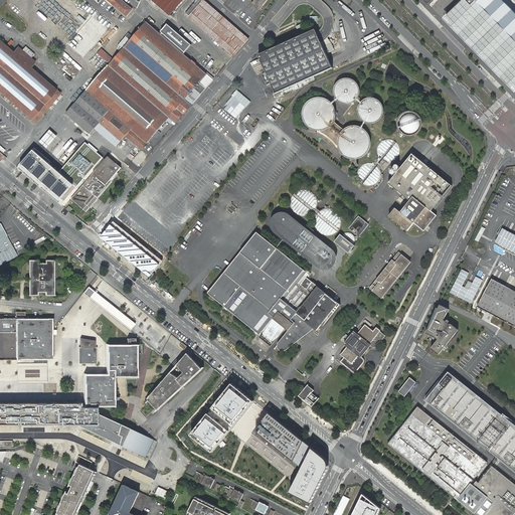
[(107,0),(126,16),(132,9),(123,1),(121,0),(107,0)]
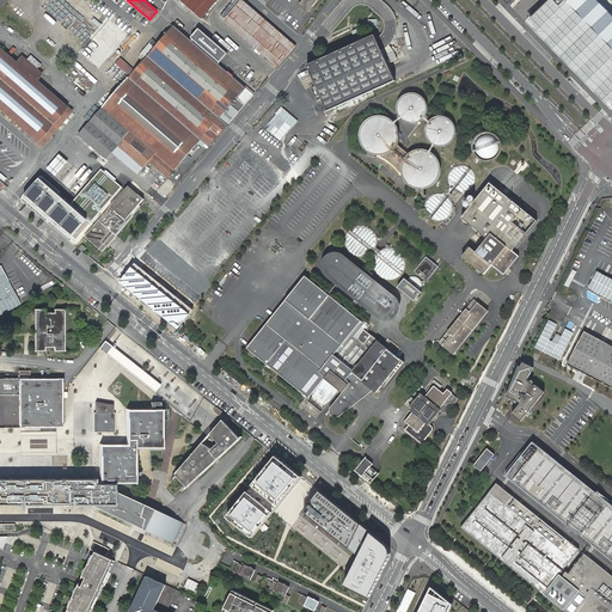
[(177,0),(176,2),(199,23),(218,0),(177,0)]
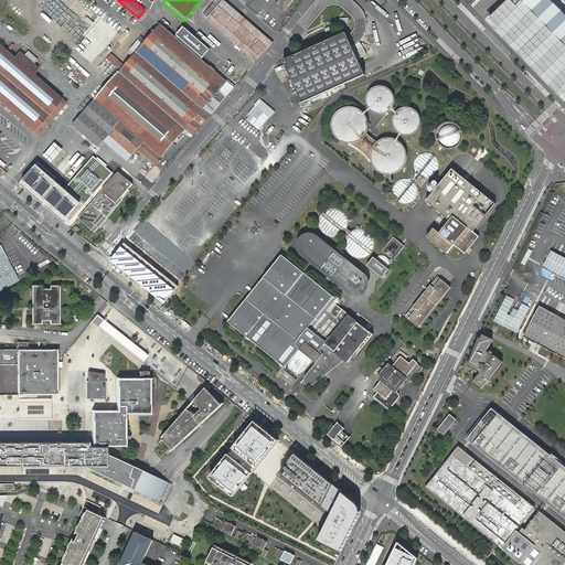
[(274,43),(223,0),(222,0),(222,1),(220,0),(216,0),(204,14),(208,18),(206,19),(256,62),(274,43)]
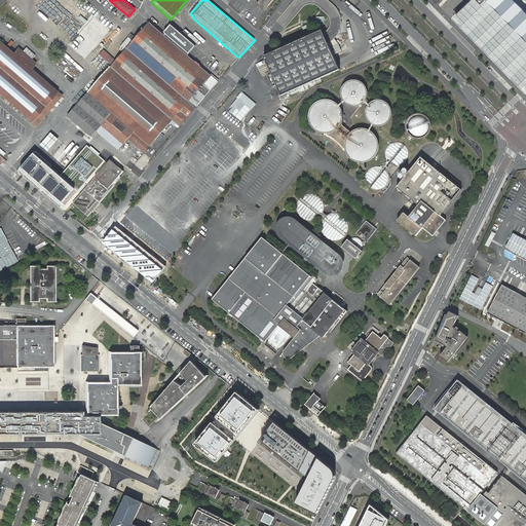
[(471,0),(455,16),(525,88),(525,12),(514,0),(471,0)]
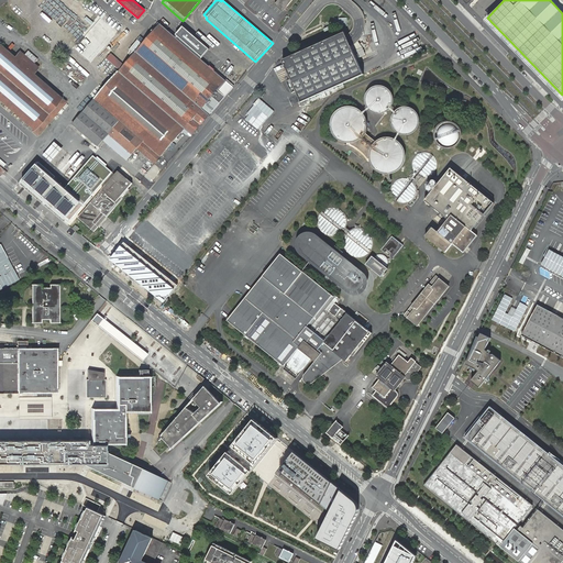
[(116,26),(127,13),(113,3),(102,17),(116,26)]
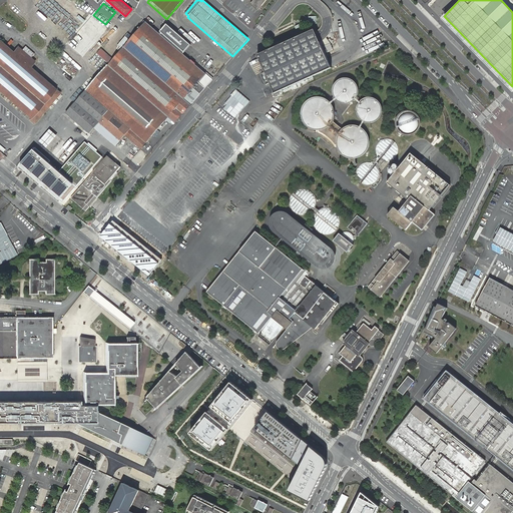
[(294,13),(294,22),(318,21),(318,16),(310,16),(310,12),(303,12),(303,13),(294,13)]
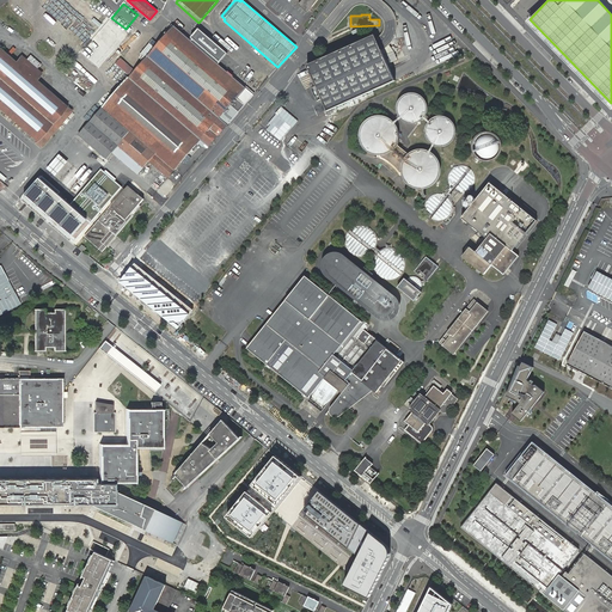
[(166,36),(134,73),(130,77),(135,81),(134,83),(201,140),(209,147),(228,126),(227,124),(254,95),(175,26),(166,36)]
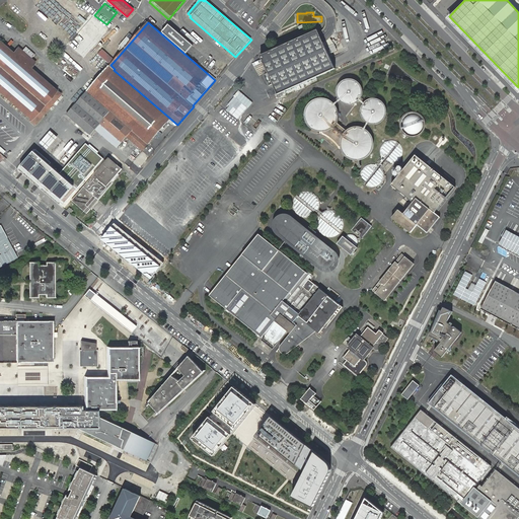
[(298,32),(308,28),(306,23),(299,26),(298,24),(295,25),(298,32)]
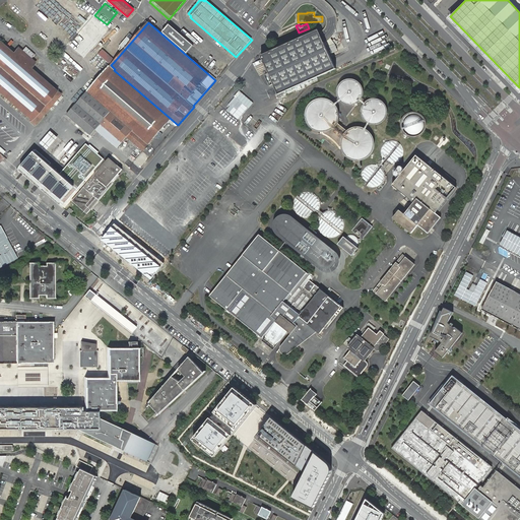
[(114,26),(96,51),(101,53),(118,28),(114,26)]
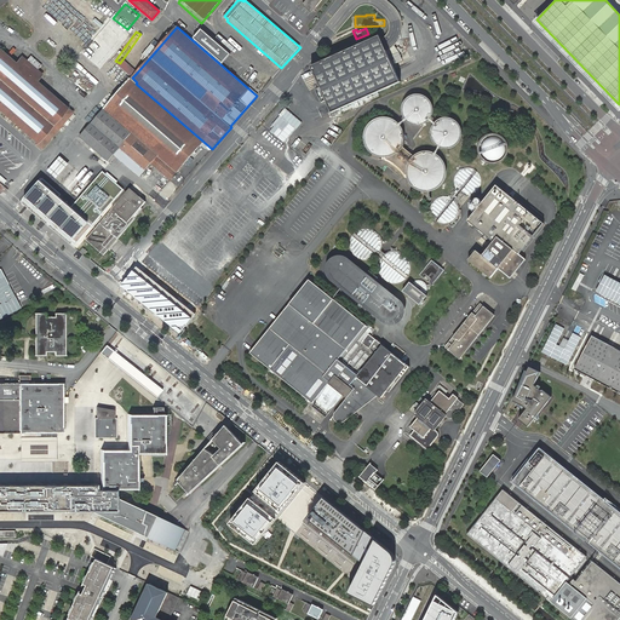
[(311,67),(332,113),(401,82),(386,51),(395,45),(400,36),(396,35),(389,32),(386,35),(384,38),(382,39),(380,36),(311,67)]
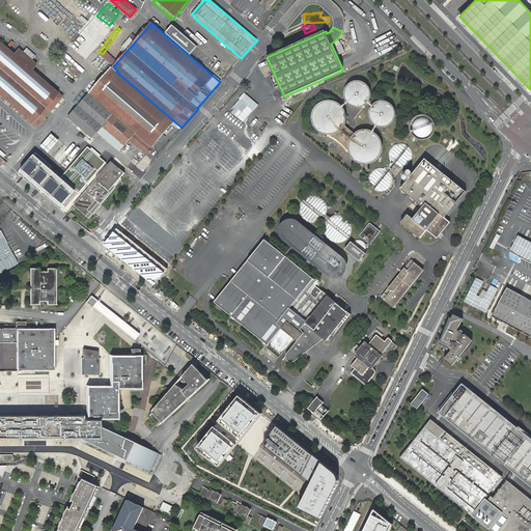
[(31,122),(35,127),(46,115),(61,96),(31,70),(36,64),(32,60),(35,56),(26,49),(23,53),(19,49),(14,55),(0,43),(0,93),(32,121),(31,122)]
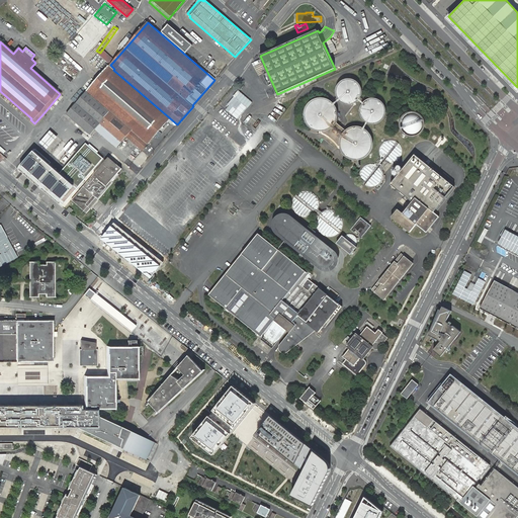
[(114,69),(110,65),(102,74),(88,91),(68,114),(90,135),(95,128),(100,123),(121,142),(126,136),(132,130),(148,143),(148,144),(170,118),(113,70),(114,69)]
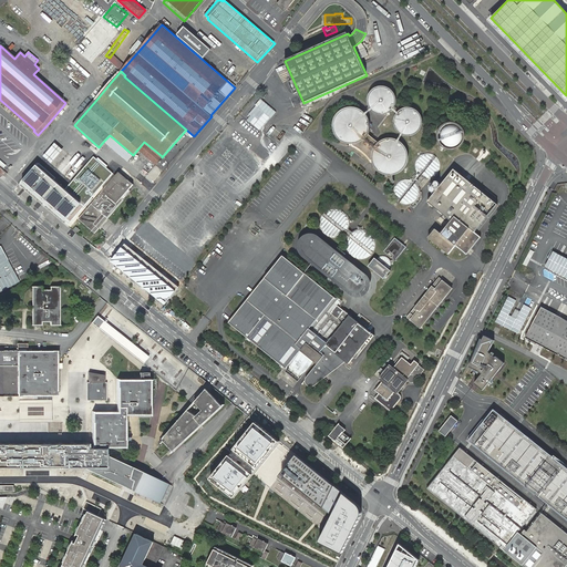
[(378,85),(374,88),(370,91),(368,94),(368,99),(368,104),(370,107),(373,111),(377,113),(382,114),(387,113),(391,111),(394,107),(397,103),(397,98),(395,93),(392,89),(388,86),(382,85),(378,85)]
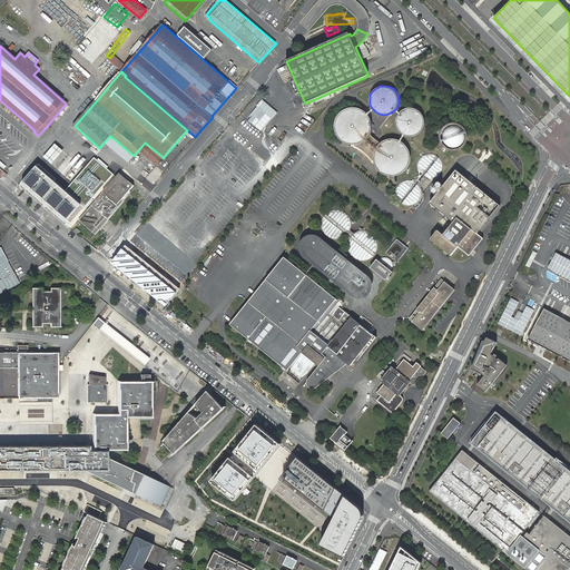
[(346,109),(344,110),(342,111),(341,112),(340,115),(338,116),(337,118),(336,120),(335,123),(335,125),(335,127),(335,128),(335,130),(336,133),(337,135),(338,137),(340,138),(341,140),(343,141),(344,143),(346,144),(349,145),(351,145),(353,145),(356,145),(359,145),(361,144),(363,143),(365,141),(366,140),(369,139),(370,137),(371,136),(372,134),(372,131),(373,129),(373,127),(373,125),(373,123),(372,120),(372,119),(371,117),(370,115),(367,114),(366,111),(364,110),(363,109),(361,108),(359,108),(356,108),(354,107),(352,107),(350,108),(349,108),(346,109)]
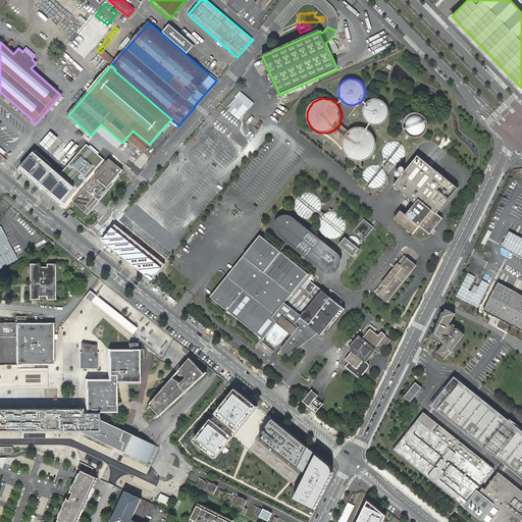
[(378,99),(375,99),(372,99),(369,100),(367,102),(365,104),(364,107),(363,110),(363,113),(364,116),(365,118),(367,121),(369,123),(372,124),(374,125),(377,125),(380,124),(383,123),(385,121),(387,119),(388,116),(389,113),(389,110),(388,108),(387,105),(386,103),(383,101),(381,99),(378,99)]
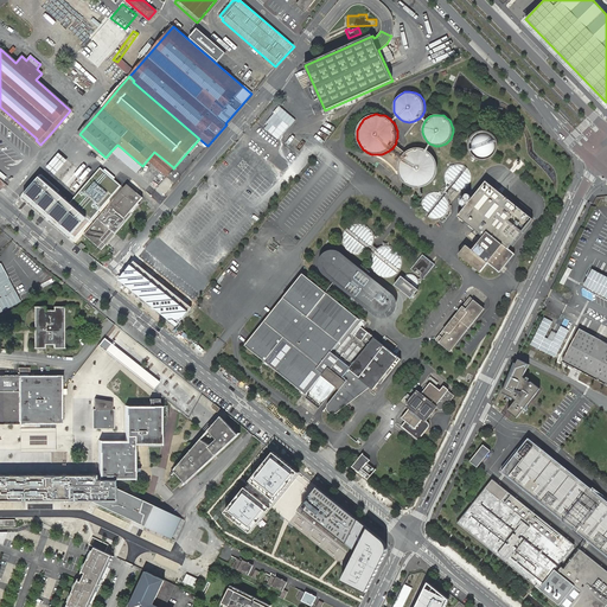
[(475,134),(473,135),(472,138),(471,139),(471,141),(470,142),(470,145),(470,146),(470,148),(471,151),(471,152),(472,153),(473,155),(475,157),(477,158),(478,159),(480,159),(483,159),(484,159),(486,159),(487,159),(490,158),(491,158),(493,157),(494,154),(496,153),(497,151),(498,148),(498,147),(498,145),(498,142),(497,140),(496,139),(494,136),(493,135),(492,134),(490,133),(487,132),(485,132),(484,132),(481,132),(479,132),(477,133),(475,134)]
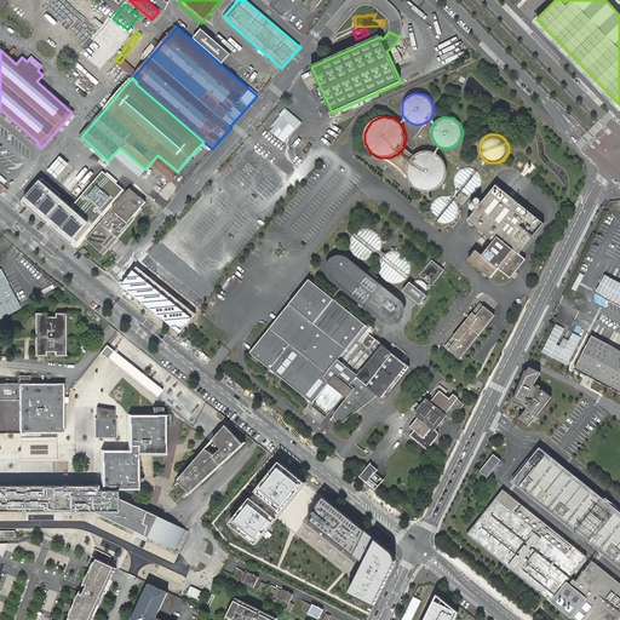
[(406,178),(407,177),(406,174),(406,171),(407,166),(409,162),(409,161),(411,160),(412,159),(412,158),(413,156),(414,156),(415,155),(417,154),(418,154),(417,151),(414,154),(408,148),(407,150),(402,145),(401,148),(399,151),(395,154),(390,158),(388,158),(386,158),(384,158),(383,159),(385,160),(390,162),(388,166),(397,174),(400,171),(403,173),(406,178)]
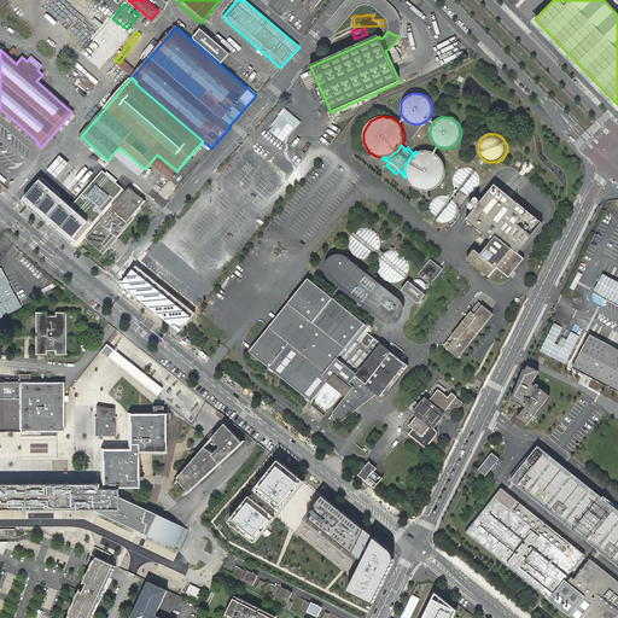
[(139,176),(145,169),(120,147),(114,153),(139,176)]
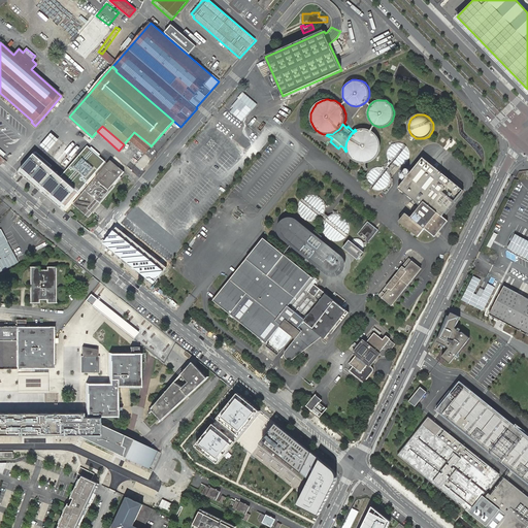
[(380,137),(378,136),(377,134),(376,133),(374,132),(373,131),(372,130),(370,130),(369,129),(367,129),(365,129),(364,129),(362,129),(361,129),(359,129),(357,130),(356,131),(355,131),(354,132),(353,133),(352,133),(351,134),(351,135),(350,136),(349,137),(349,138),(348,139),(348,141),(347,143),(347,144),(347,146),(347,147),(347,150),(348,152),(348,153),(349,155),(350,156),(351,157),(352,158),(353,160),(354,161),(356,161),(357,162),(359,163),(360,163),(362,163),(364,163),(365,163),(367,163),(368,163),(370,162),(372,162),(373,161),(374,160),(376,159),(377,158),(378,156),(380,155),(380,154),(381,152),(381,151),(382,149),(382,146),(382,145),(382,143),(381,142),(381,140),(380,139),(380,137)]
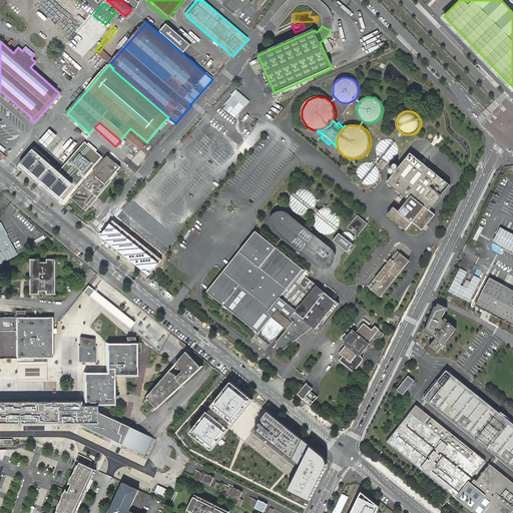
[(140,147),(146,141),(130,128),(125,134),(140,147)]
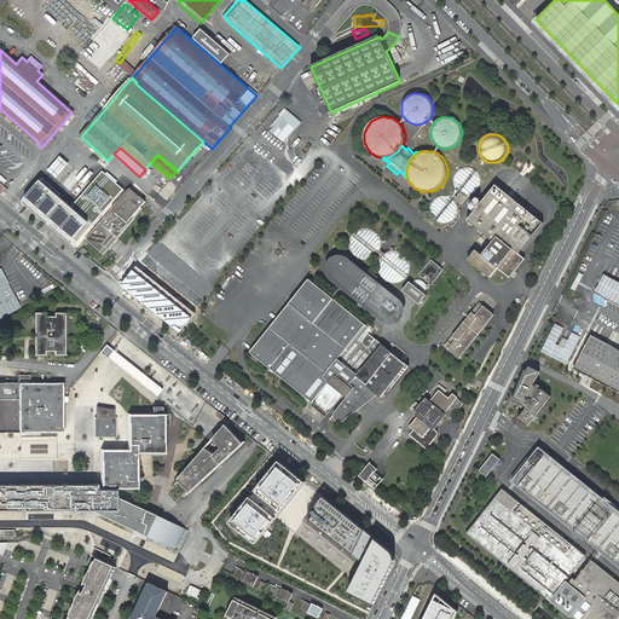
[(48,172),(58,179),(69,162),(59,156),(48,172)]
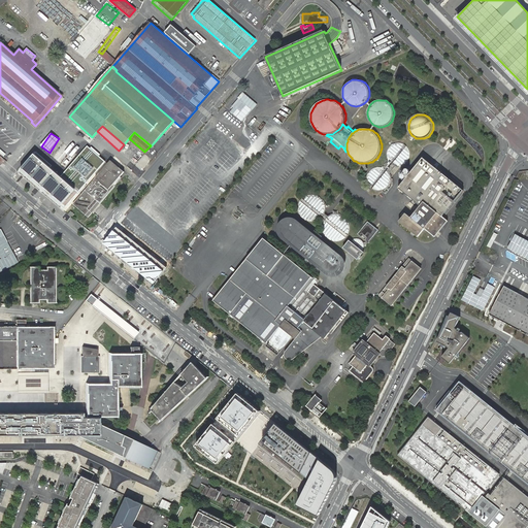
[(105,161),(87,145),(60,176),(32,153),(19,168),(65,206),(105,161)]
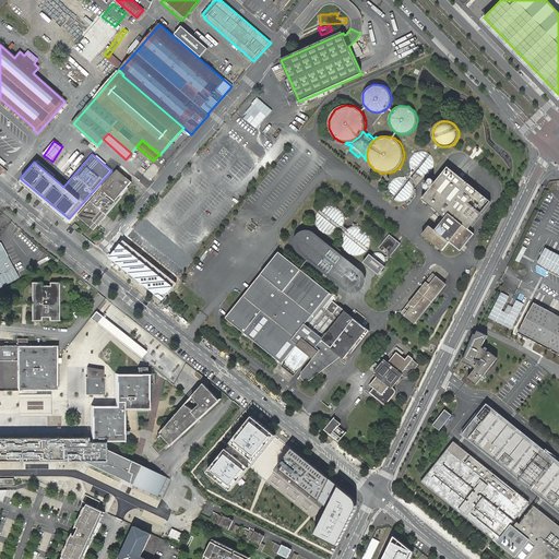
[(149,183),(161,169),(154,163),(142,177),(149,183)]
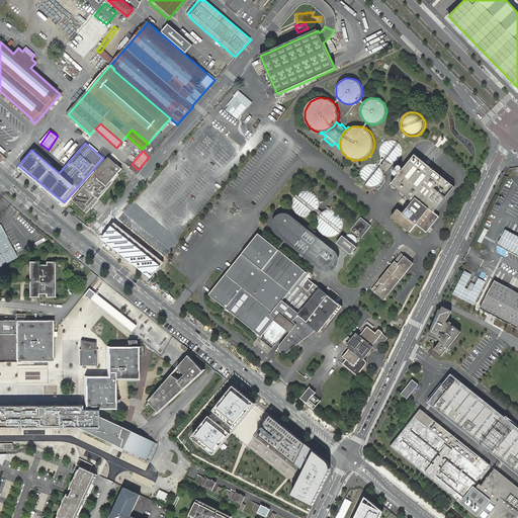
[(413,202),(416,197),(434,212),(454,186),(415,155),(391,184),(413,202)]
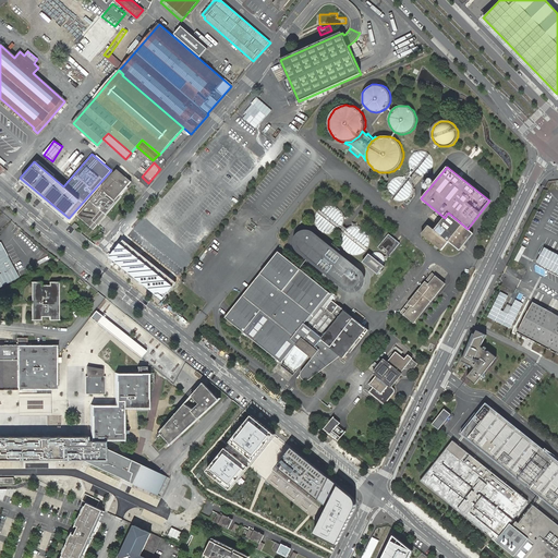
[(77,216),(94,230),(97,225),(93,220),(100,210),(106,215),(121,197),(120,195),(131,182),(117,169),(100,187),(77,216)]
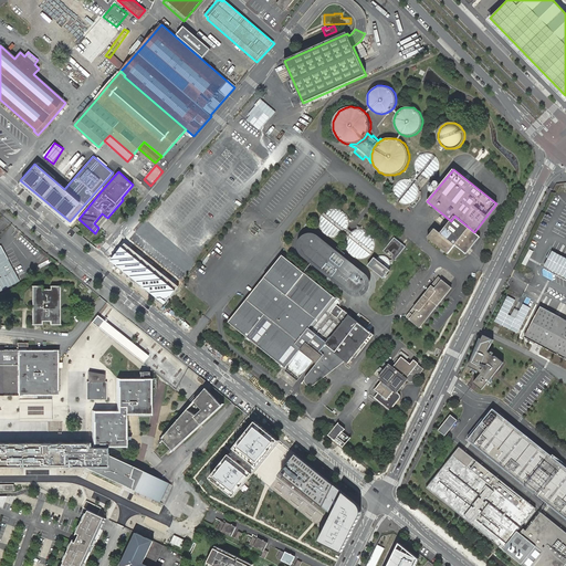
[(334,205),(317,222),(335,240),(346,229),(352,222),(334,205)]
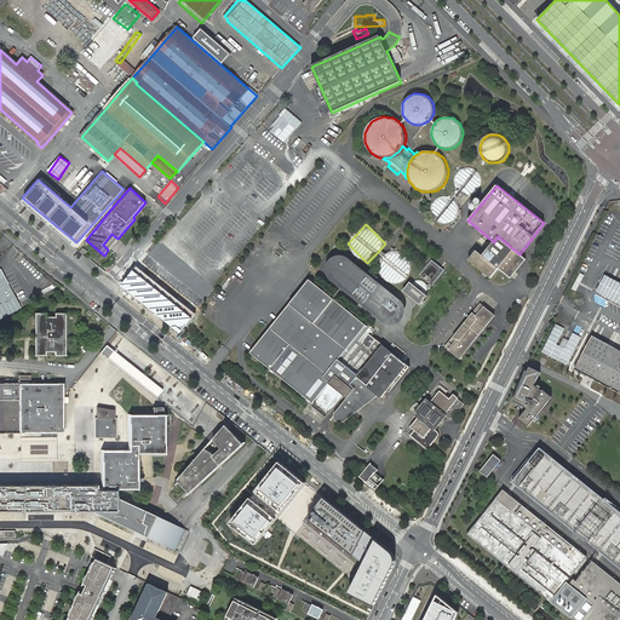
[(483,273),(487,275),(491,279),(499,269),(510,279),(526,259),(520,254),(498,236),(494,242),(482,256),(481,254),(476,251),(469,260),(483,273)]
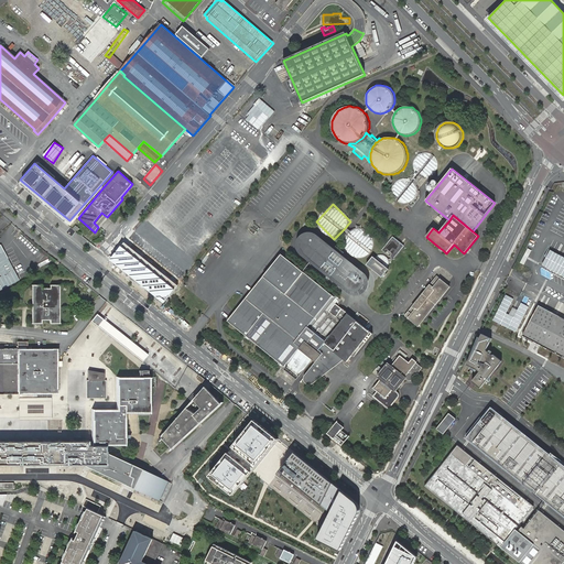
[(358,253),(360,258),(369,253),(367,250),(368,250),(360,246),(367,242),(368,246),(369,243),(372,241),(368,232),(358,228),(350,232),(346,239),(347,241),(358,247),(354,249),(355,252),(358,253)]
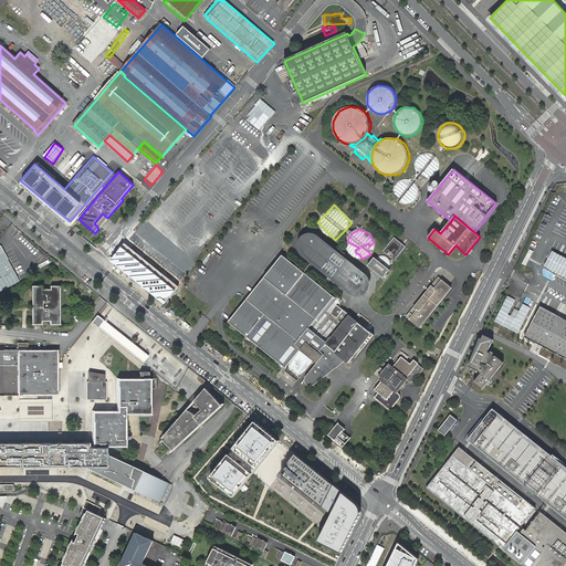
[(363,275),(362,274),(316,238),(314,237),(311,237),(308,237),(306,237),(304,239),(302,241),(301,242),(301,245),(301,248),(302,250),(303,252),(304,253),(349,290),(353,291),(355,292),(357,292),(360,291),(363,290),(364,287),(365,286),(366,283),(366,281),(365,279),(365,278),(363,275)]
